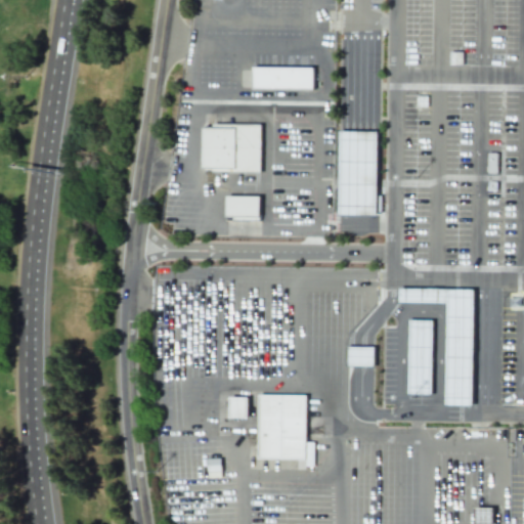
[(260,71),(319,72),(319,97),(260,97),(260,71)]
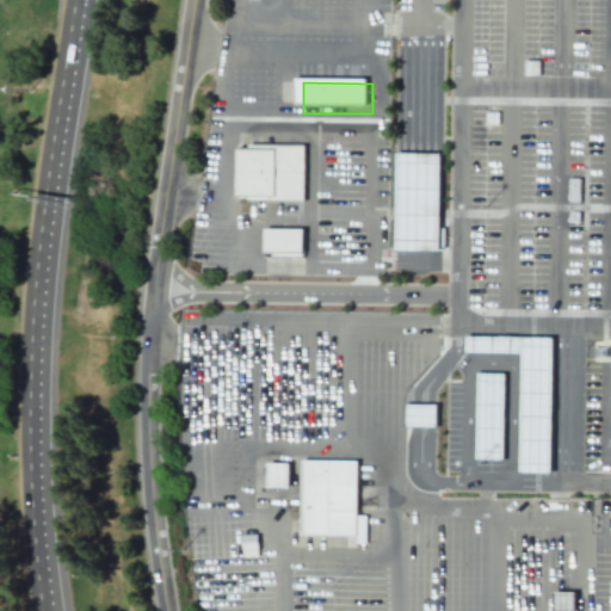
[(245,152),(314,152),(313,205),(245,207),(245,152)]
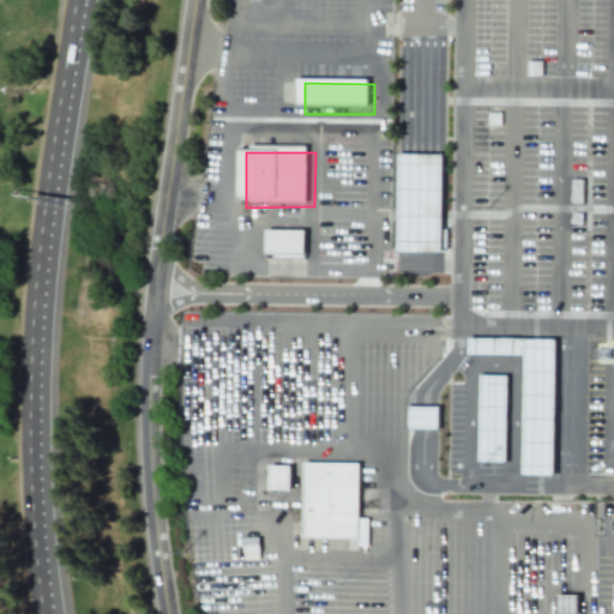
[(443,155),(398,154),(396,252),(441,253),(443,155)]
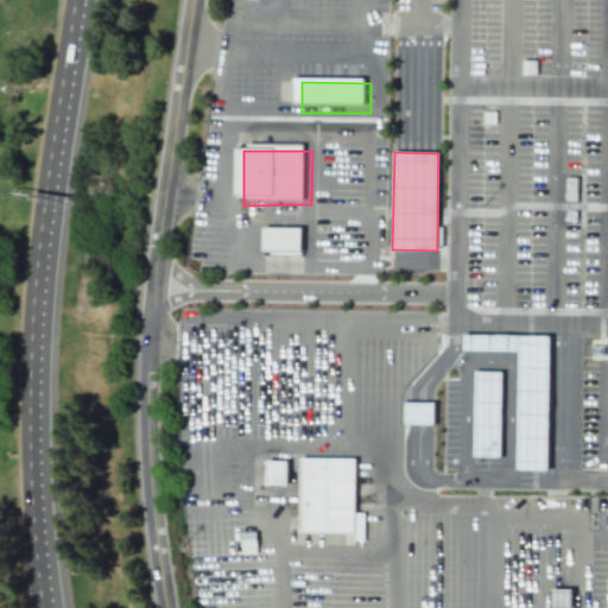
[(270,225),(309,225),(308,273),(268,273),(270,225)]
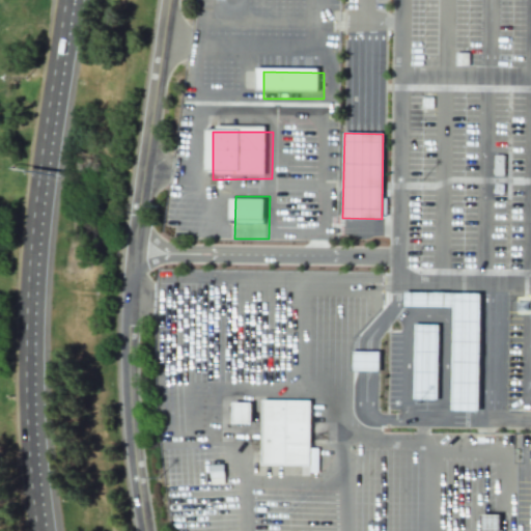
[(479,292),(403,291),(403,305),(452,306),(450,411),(478,411),(479,292)]
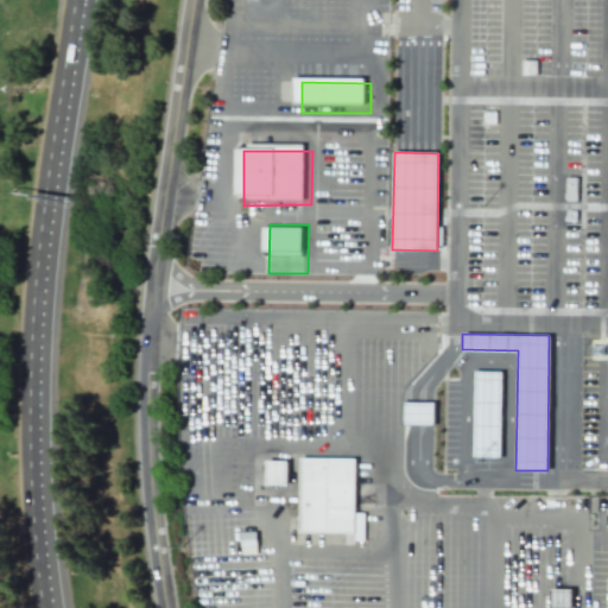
[(473,457),(500,457),(501,372),(474,372),(473,457)]
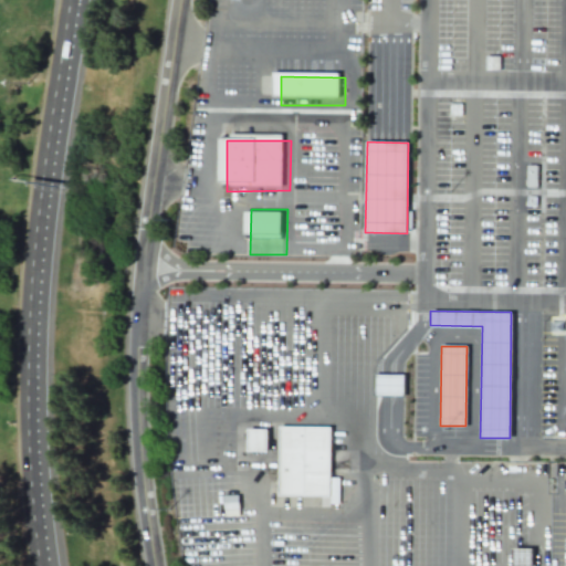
[(405,396),(405,375),(397,375),(385,375),(374,375),(374,396),(384,396),(396,396),(405,396)]
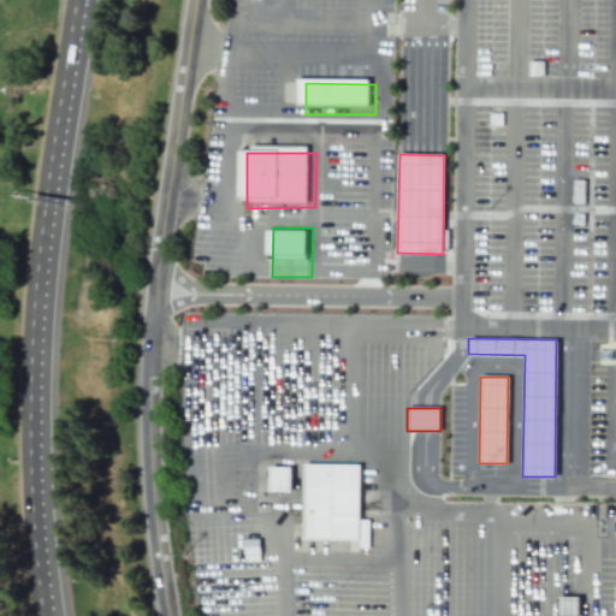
[(290,491),(291,466),(270,466),(268,491),(290,491)]
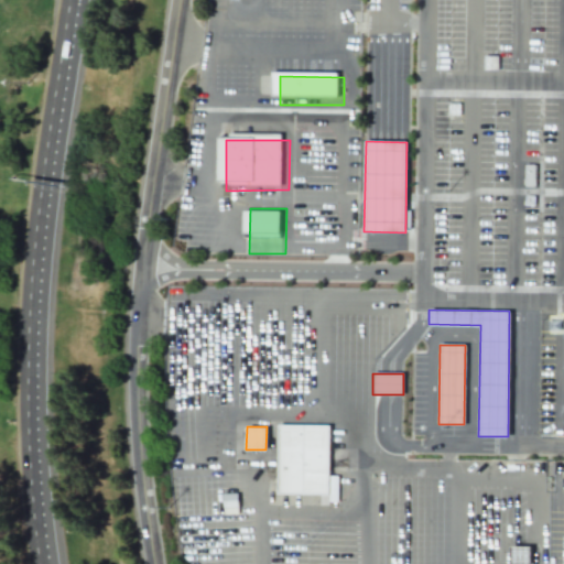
[(286,430),(336,431),(336,502),(284,503),(286,430)]
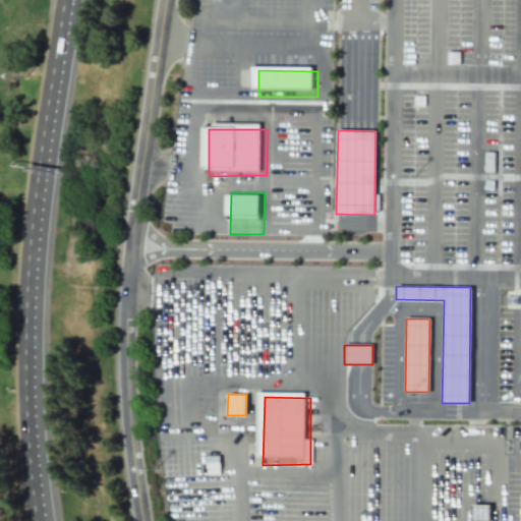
[(471,520),(471,505),(490,505),(489,520),(471,520)]
